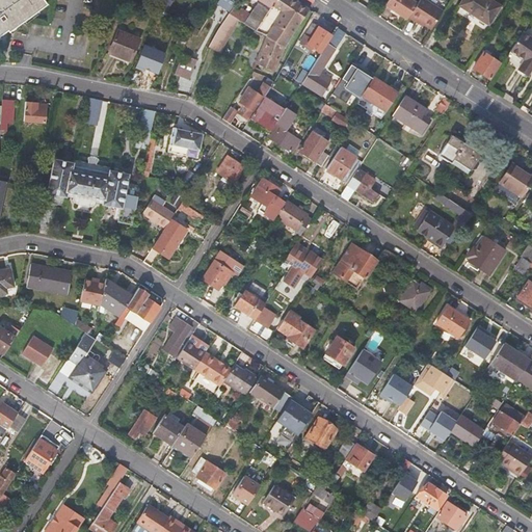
[(0,0),(0,36),(8,31),(15,26),(17,28),(48,6),(43,0),(0,0)]
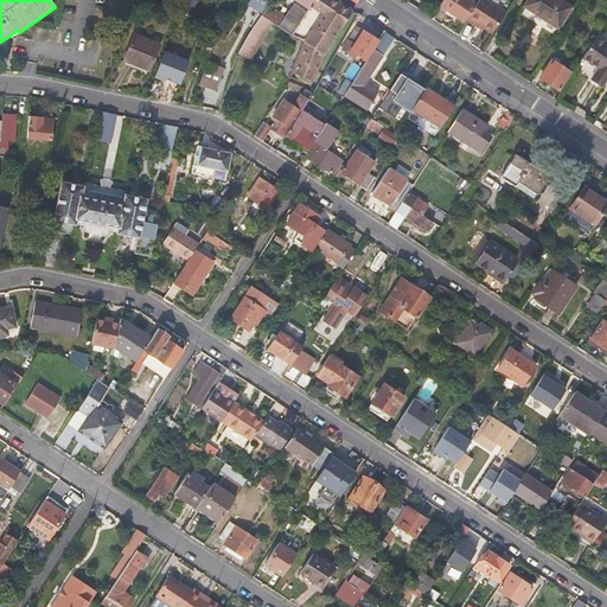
[(189,0),(183,10),(187,13),(195,2),(192,0),(189,0)]
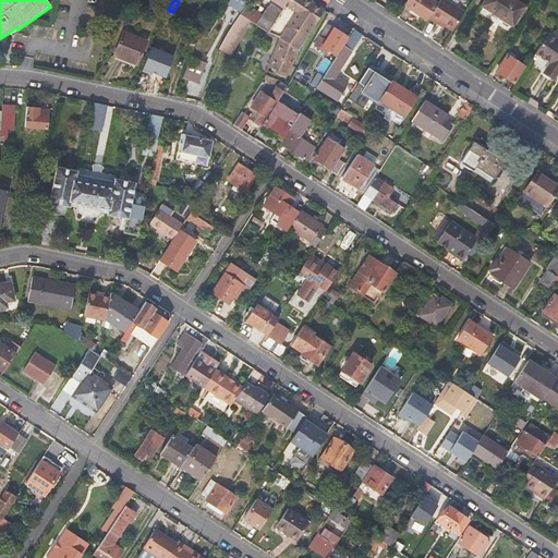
[(289,0),(283,9),(292,14),(313,27),(325,11),(307,0),(289,0)]
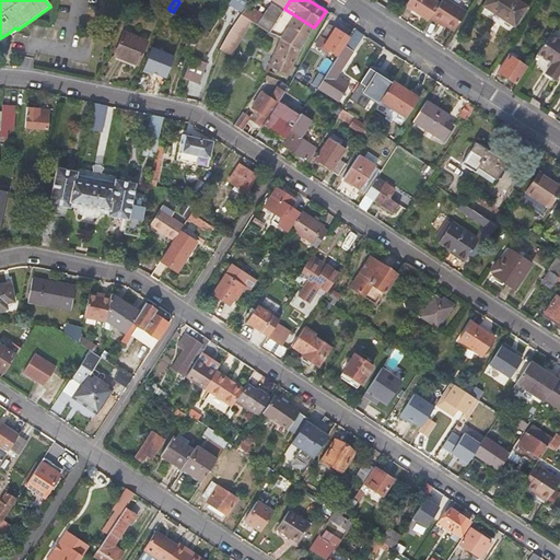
[(409,0),(405,8),(429,22),(430,20),(439,6),(430,0),(409,0)]
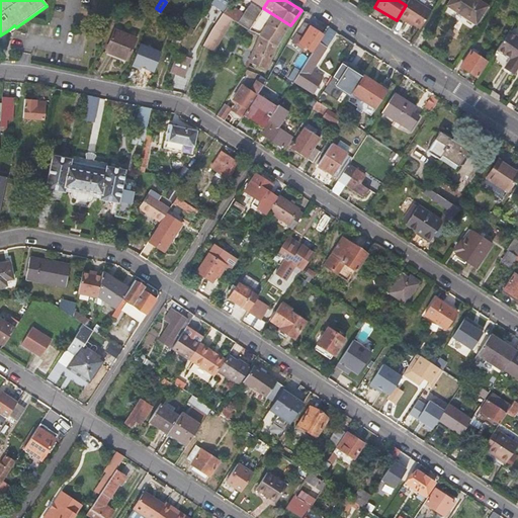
[(406,22),(406,21),(420,30),(431,12),(412,0),(409,0),(406,5),(398,18),(406,22)]
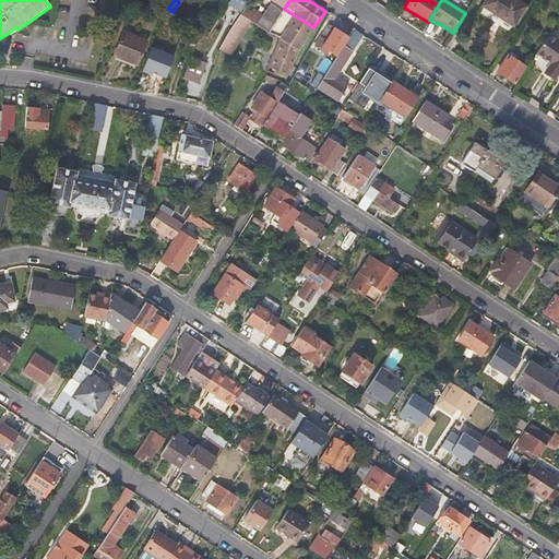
[(498,16),(513,26),(525,9),(512,0),(486,0),(482,8),(496,16),(498,16)]
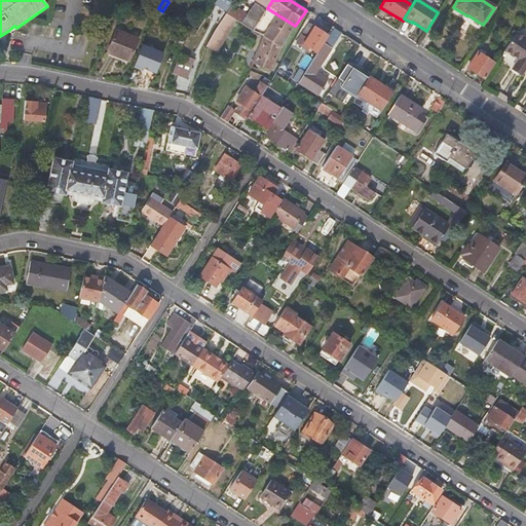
[(162,11),(158,8),(153,15),(162,22),(166,15),(162,11)]
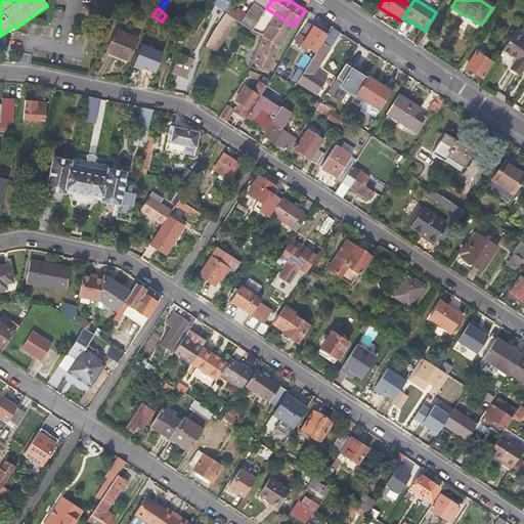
[(294,26),(274,13),(260,37),(261,38),(278,47),(294,26)]
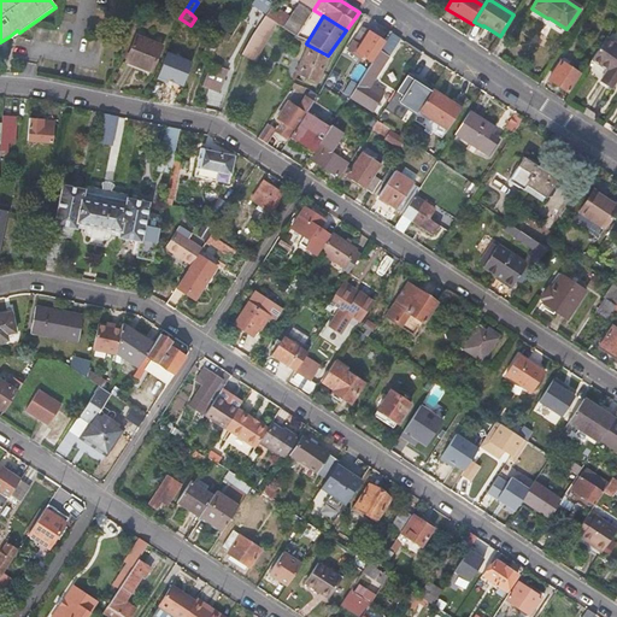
[(244,48),(241,54),(253,62),(277,25),(264,17),(244,48)]
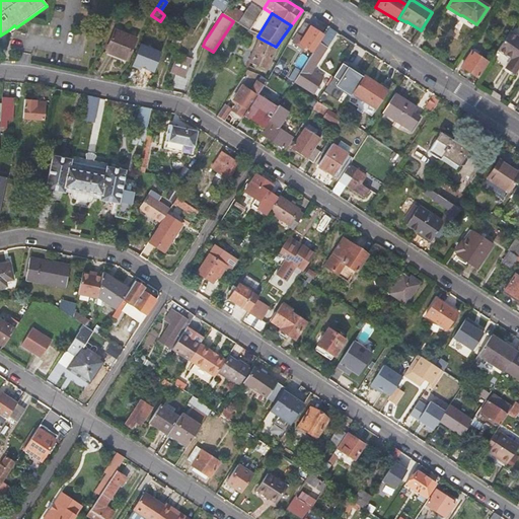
[(178,24),(168,51),(176,54),(177,53),(184,31),(190,33),(193,30),(178,24)]
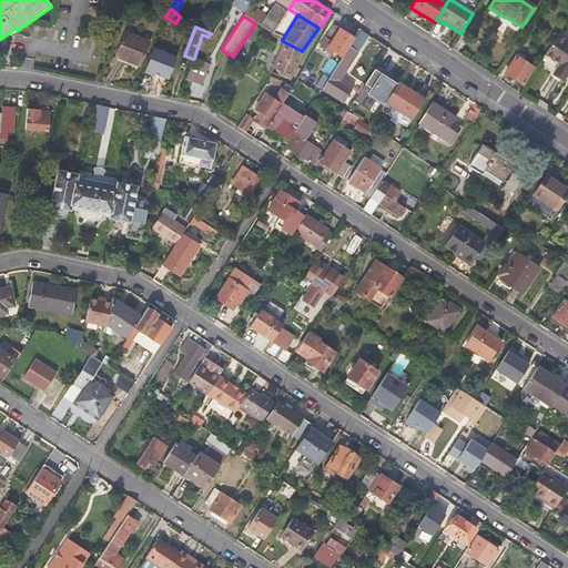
[(114,58),(138,67),(148,42),(134,38),(137,33),(125,29),(114,58)]
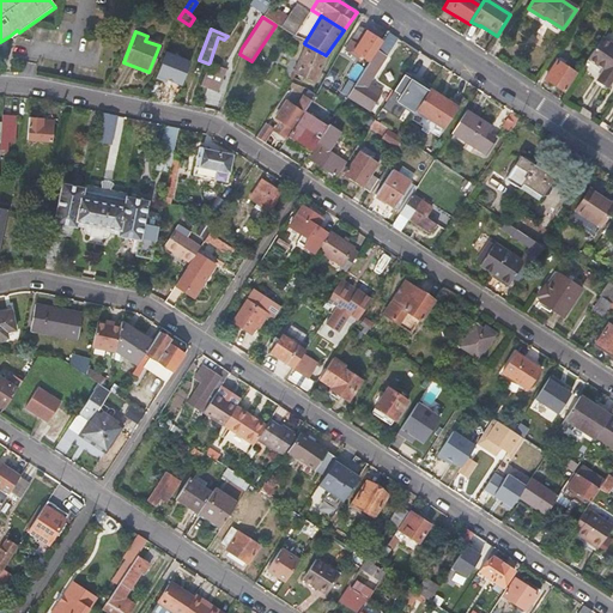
[(372,36),(371,37),(365,34),(365,35),(359,31),(347,48),(370,64),(378,49),(383,43),(372,36)]
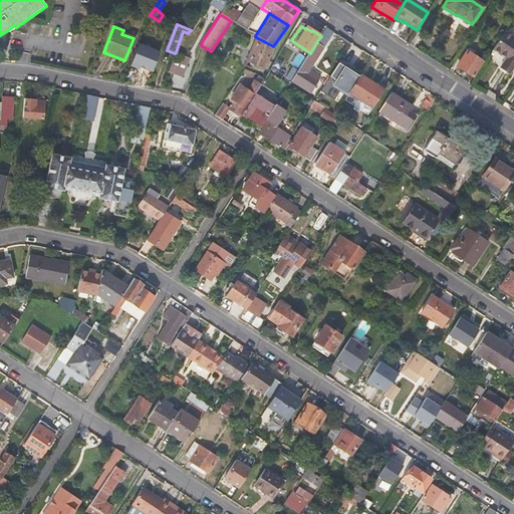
[(317,41),(325,47),(334,33),(326,28),(321,36),(317,41)]
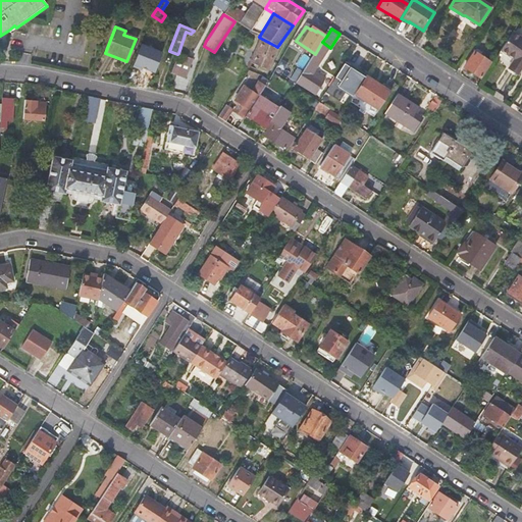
[(521,68),(521,41),(512,35),(501,52),(514,61),(509,70),(518,76),(521,68)]
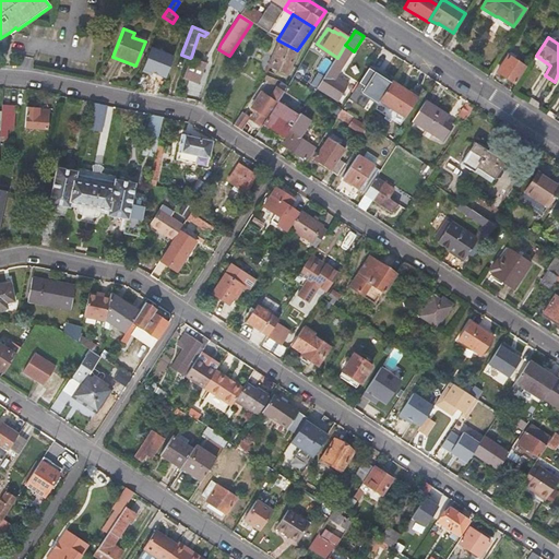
[(523,48),(534,55),(540,45),(531,38),(523,48)]
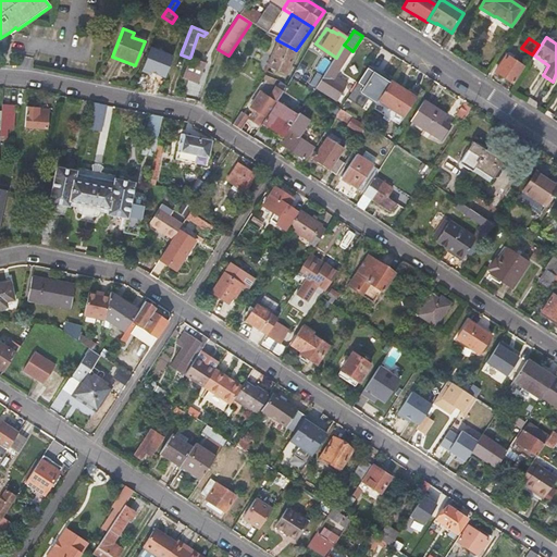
[(267,66),(285,75),(296,50),(277,40),(267,66)]
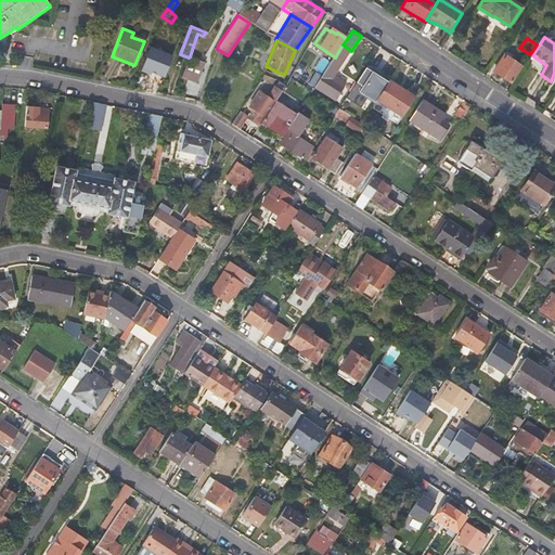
[(511,59),(513,56),(508,53),(506,55),(505,55),(494,73),(511,84),(523,66),(511,59)]
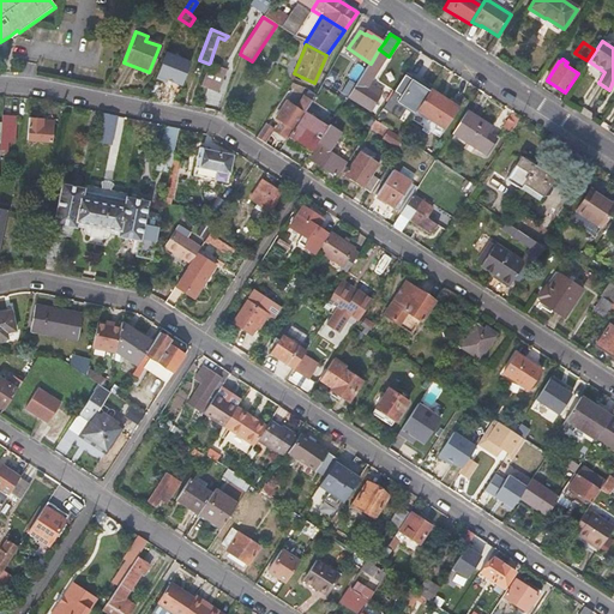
[(209,66),(206,74),(205,74),(200,85),(217,91),(226,68),(210,62),(209,64),(208,66),(209,66)]
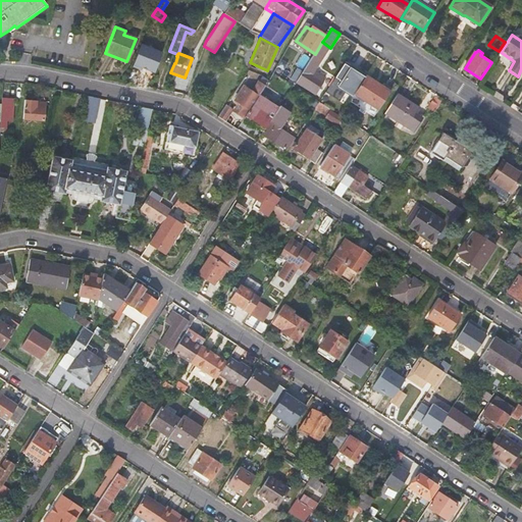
[(315,96),(321,86),(320,85),(324,80),(314,72),(319,63),(312,58),(296,83),(315,96)]
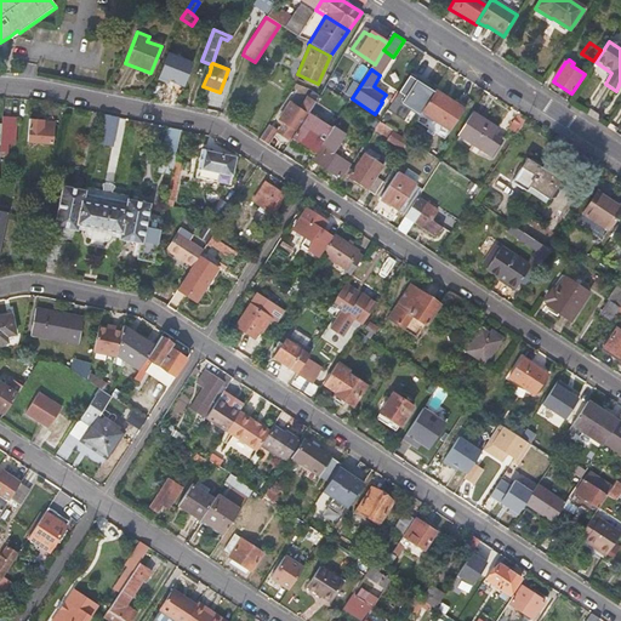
[(404,118),(410,109),(420,115),(421,114),(436,91),(411,74),(389,108),(404,118)]
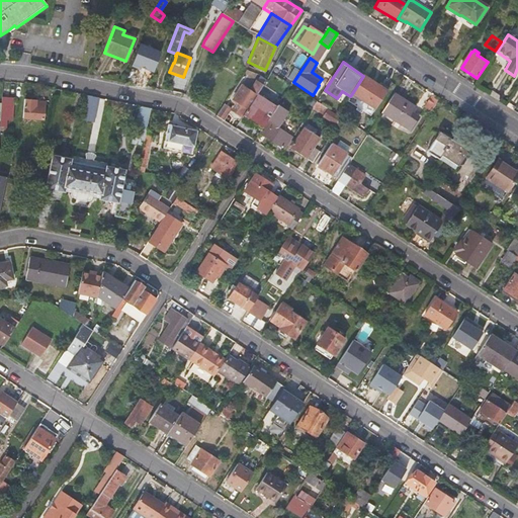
[(363,76),(351,95),(375,110),(389,90),(380,84),(379,86),(363,76)]
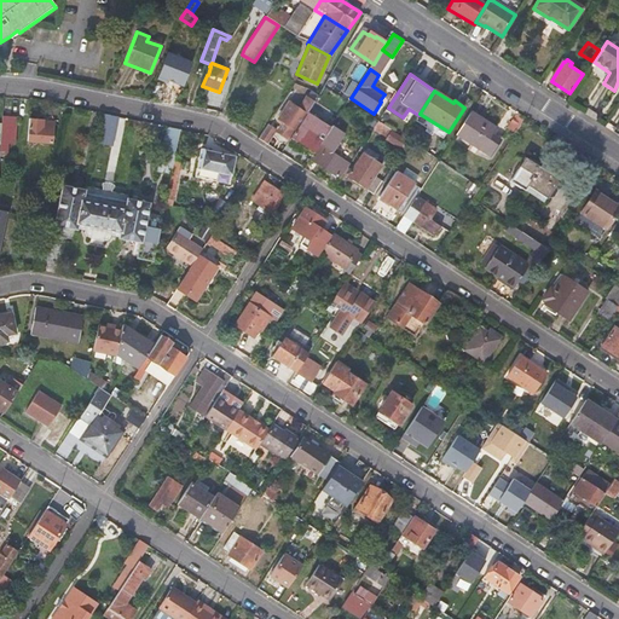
[(279,120),(285,123),(278,133),(290,142),(291,138),(306,114),(314,102),(308,97),(300,108),(290,102),(279,120)]
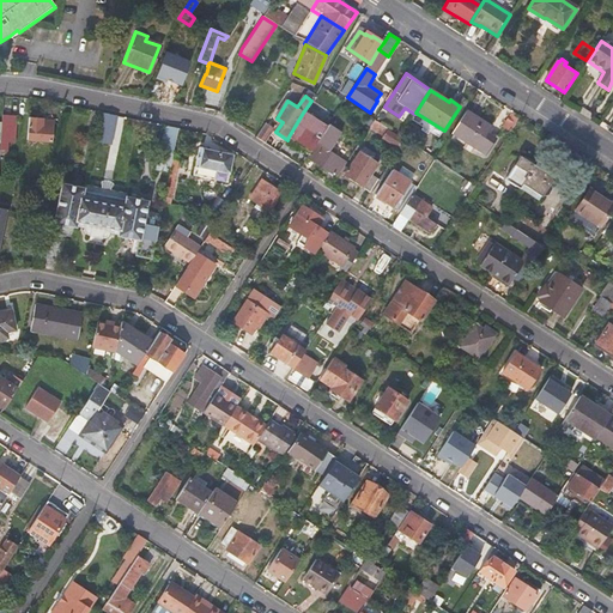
[(95,143),(110,145),(116,116),(102,113),(95,143)]
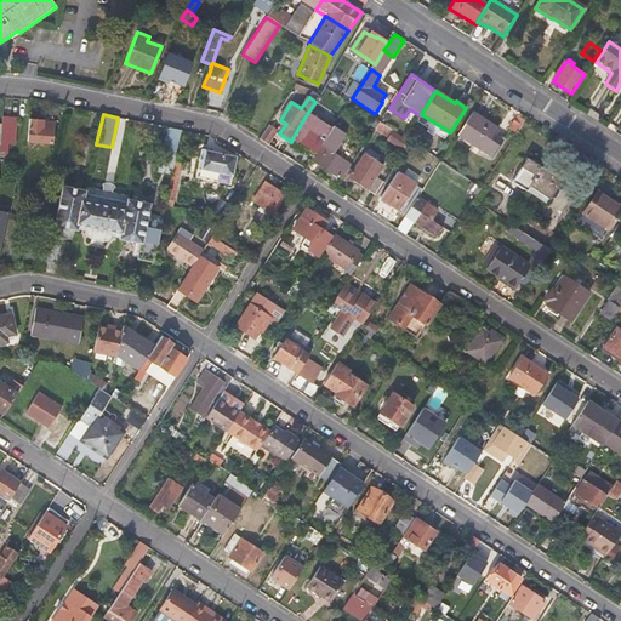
[(317,153),(331,130),(307,114),(292,138),(317,153)]
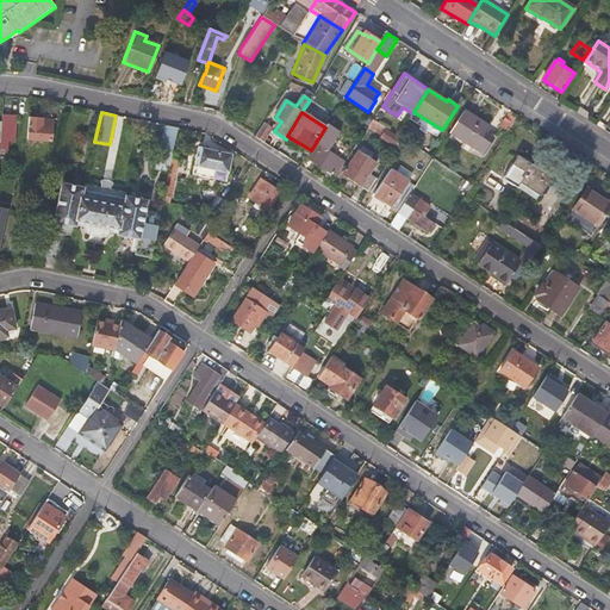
[(484,155),(493,141),(485,135),(490,128),(466,112),(452,134),(465,142),(473,148),(484,155)]
